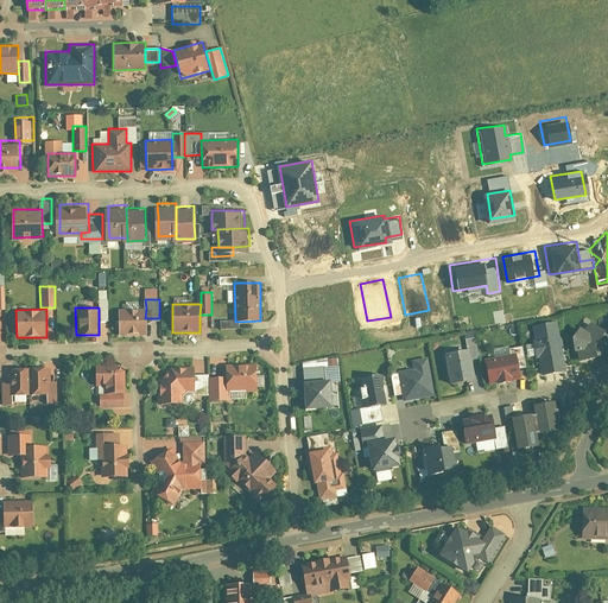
[(146,309),(118,309),(118,335),(145,335),(145,318),(146,309)]
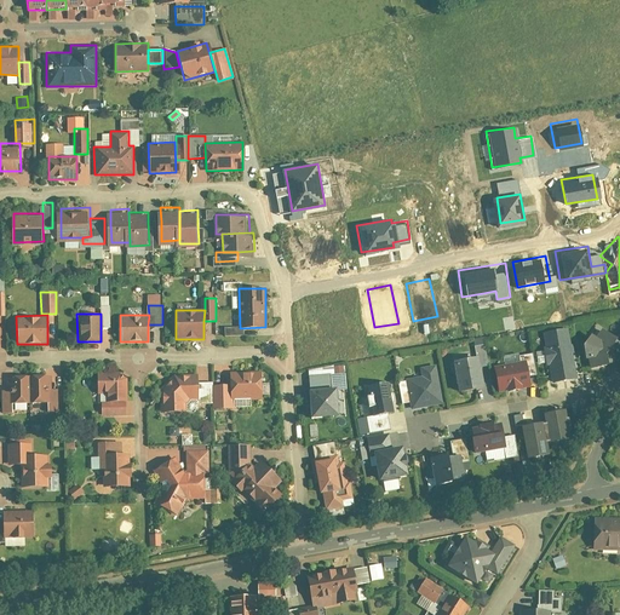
[(566,327),(544,331),(546,343),(544,344),(547,360),(550,360),(554,380),(575,377),(566,327)]
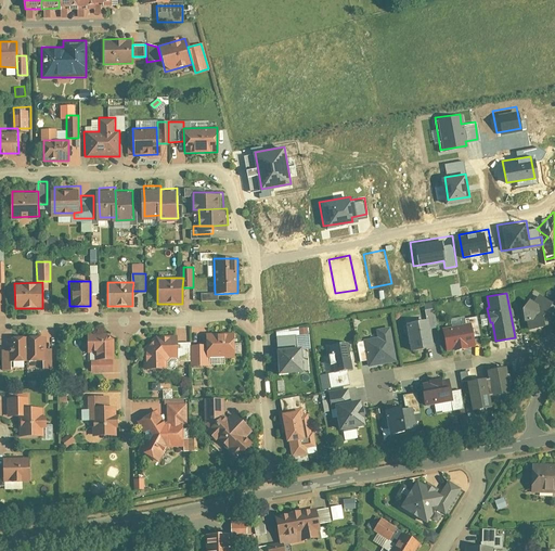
[(539,293),(536,298),(530,294),(523,300),(526,309),(529,328),(547,324),(546,315),(554,305),(539,293)]
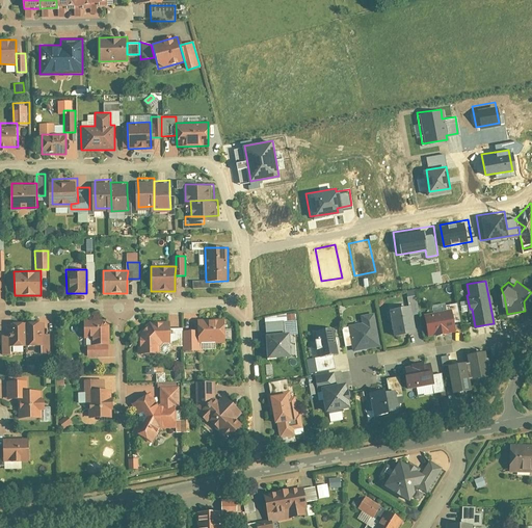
[(409,306),(391,309),(396,334),(415,331),(409,306)]
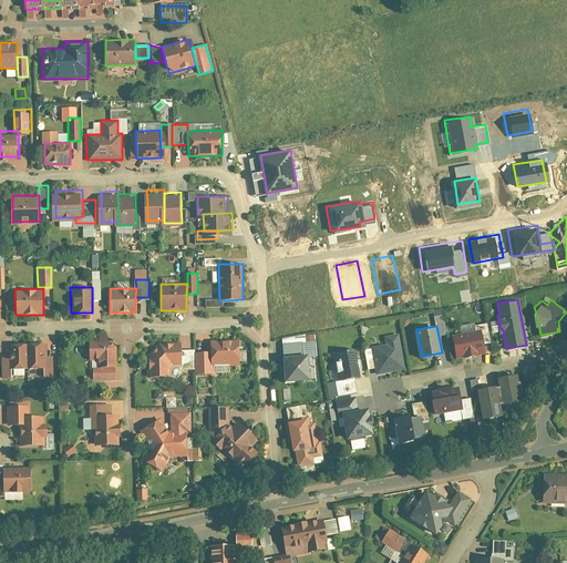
[(452,336),(456,356),(484,350),(480,329),(452,336)]
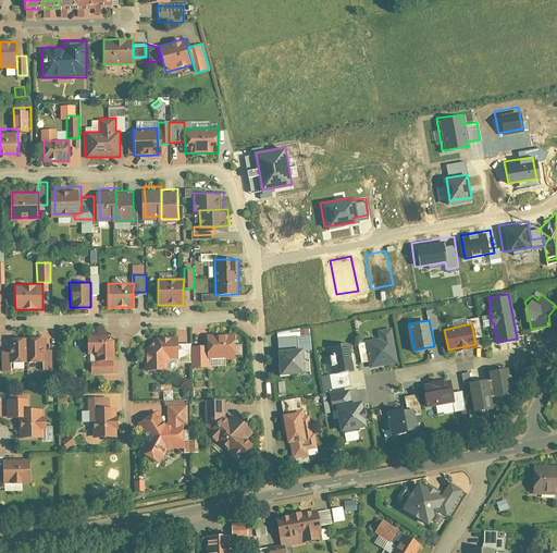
[(235,332),(206,333),(207,345),(207,359),(235,358),(235,332)]
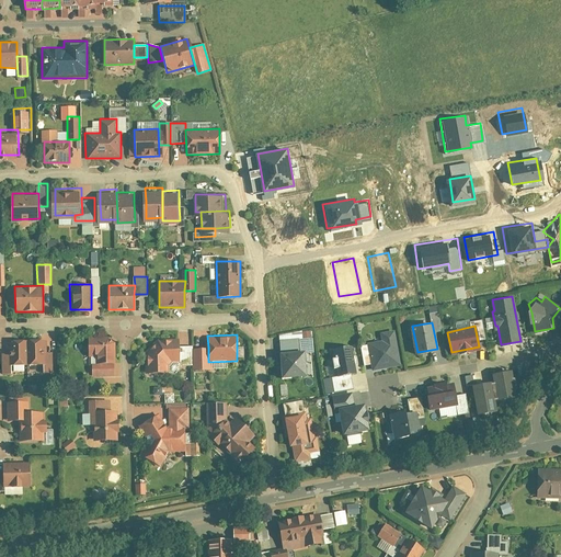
[(396,337),(361,344),(366,370),(401,362),(396,337)]
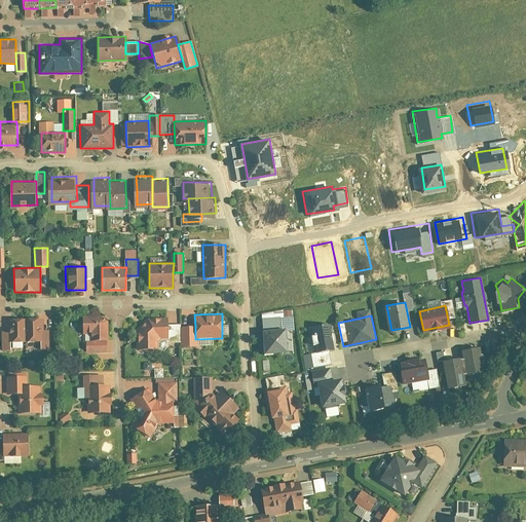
[(39,318),(24,319),(24,341),(40,341),(40,330),(39,318)]
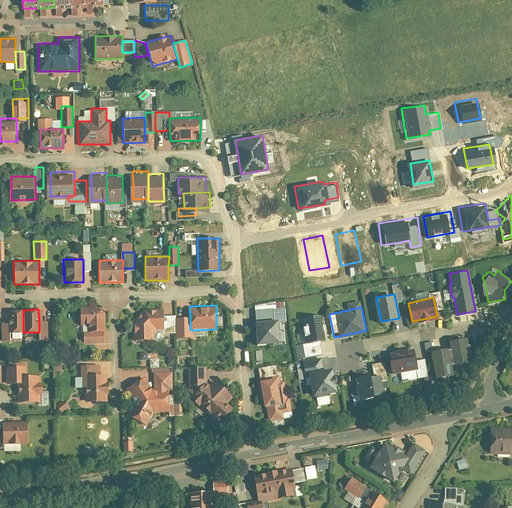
[(163,315),(163,309),(144,309),(133,320),(132,340),(153,340),(153,333),(156,330),(163,330),(163,315)]
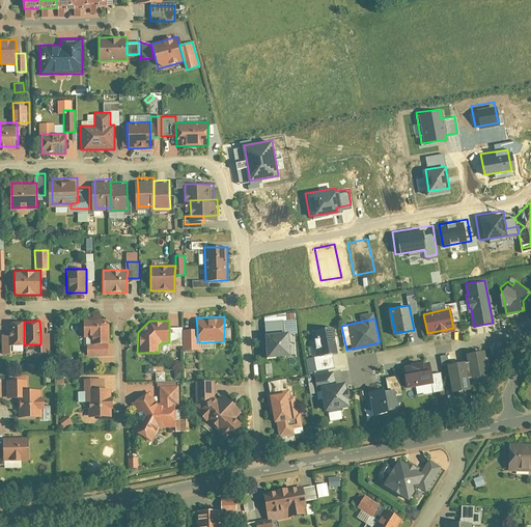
[(24,322),(7,322),(7,334),(8,344),(24,344),(24,322)]
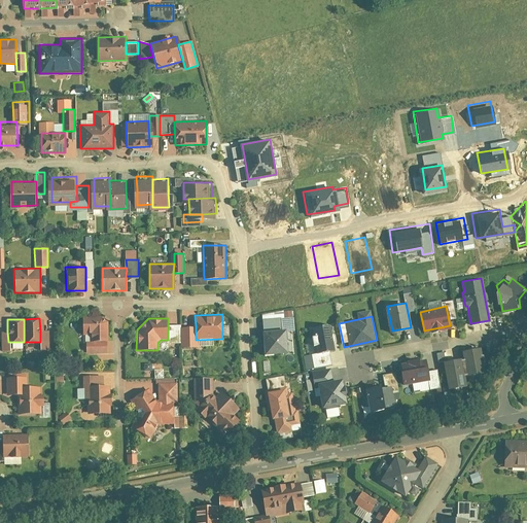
[(107,320),(82,320),(82,334),(89,334),(89,341),(107,342),(107,320)]
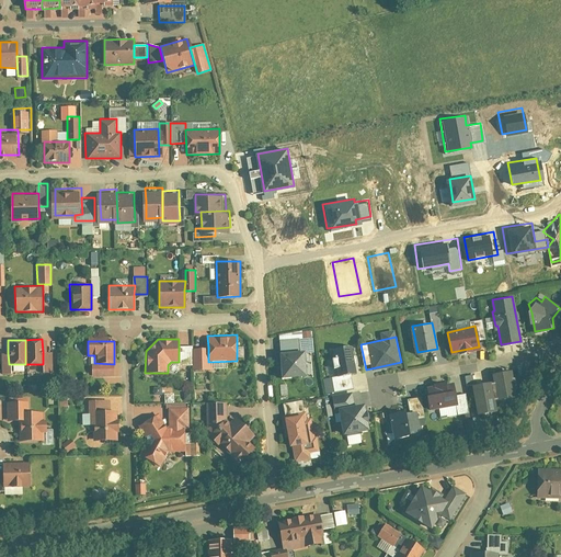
[(192,344),(179,345),(179,362),(179,365),(192,364),(192,348),(192,344)]
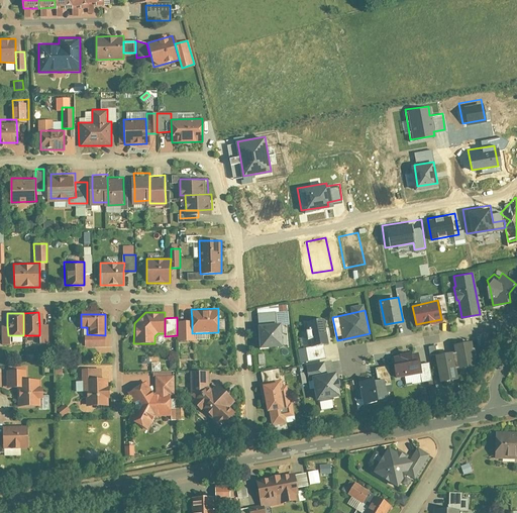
[(328,341),(324,317),(307,320),(311,344),(328,341)]
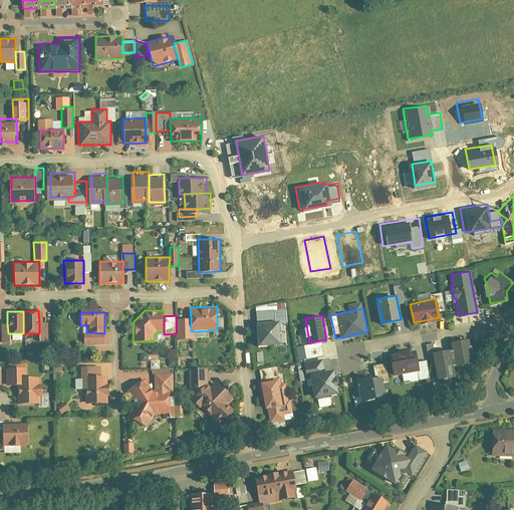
[(279,316),(256,318),(258,342),(280,341),(279,316)]
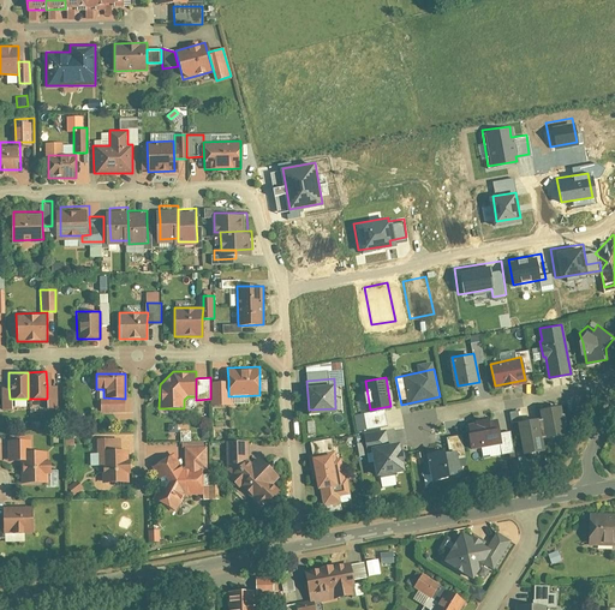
[(228,381),(210,381),(210,399),(210,405),(228,405),(228,396),(228,381)]
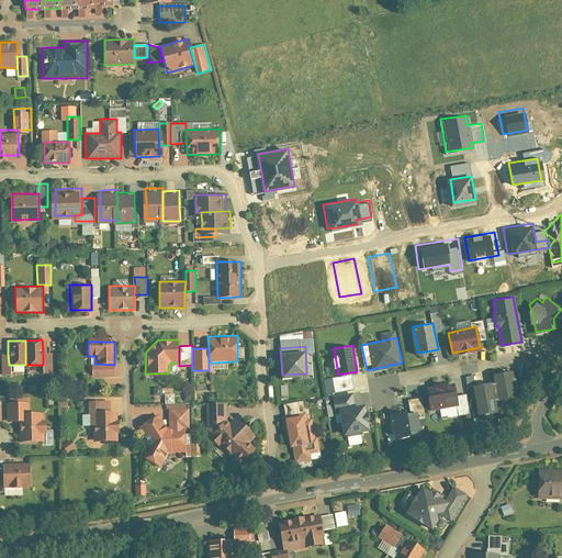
[(52,372),(51,352),(43,353),(43,365),(43,372),(52,372)]
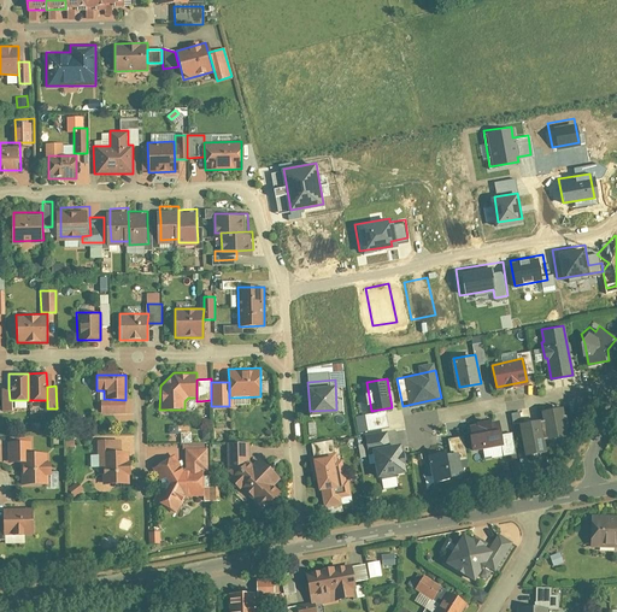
[(99,400),(99,413),(125,412),(125,400),(99,400)]
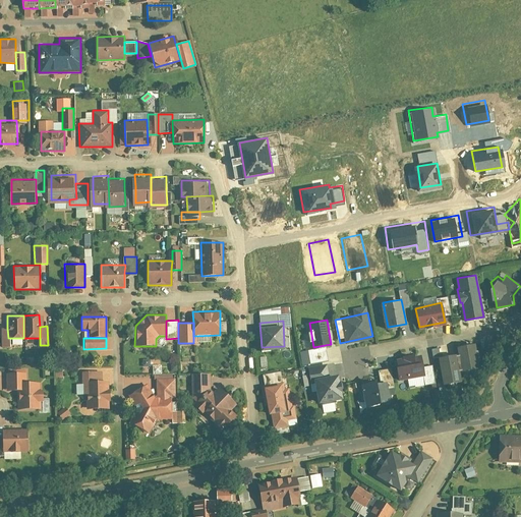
[(475,343),(458,346),(463,371),(480,367),(475,343)]
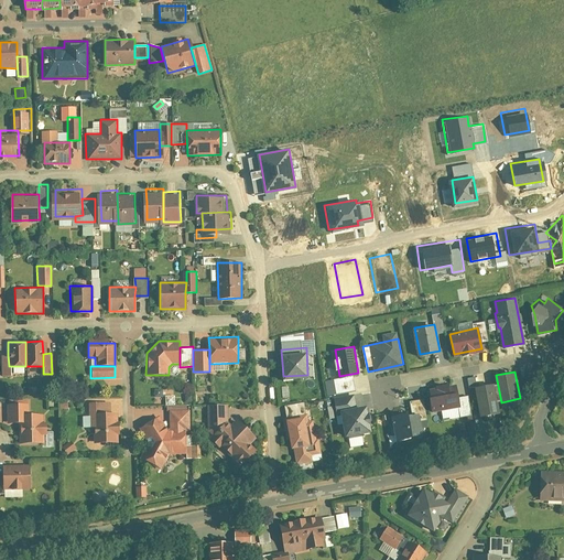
[(475,374),(467,376),(469,386),(477,385),(475,374)]
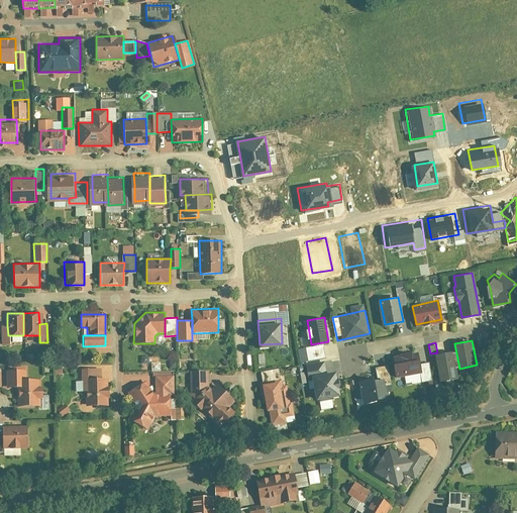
[(417,351),(393,355),(396,376),(420,372),(417,351)]
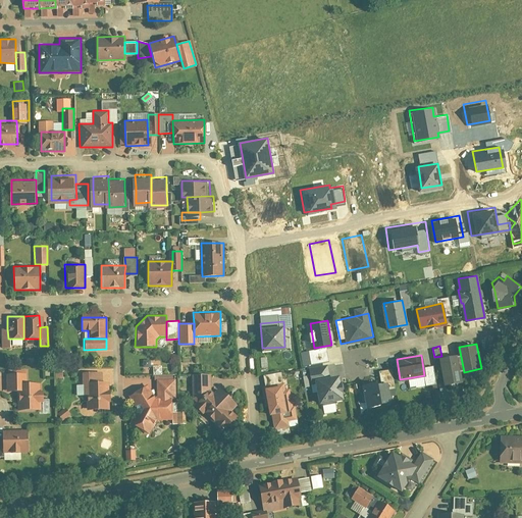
[(458,355),(440,358),(446,383),(463,380),(458,355)]
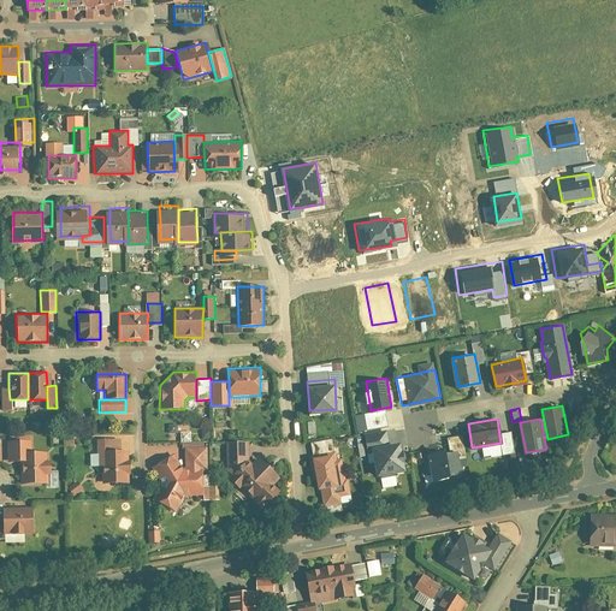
[(119,438),(96,438),(96,450),(101,450),(119,450),(119,438)]
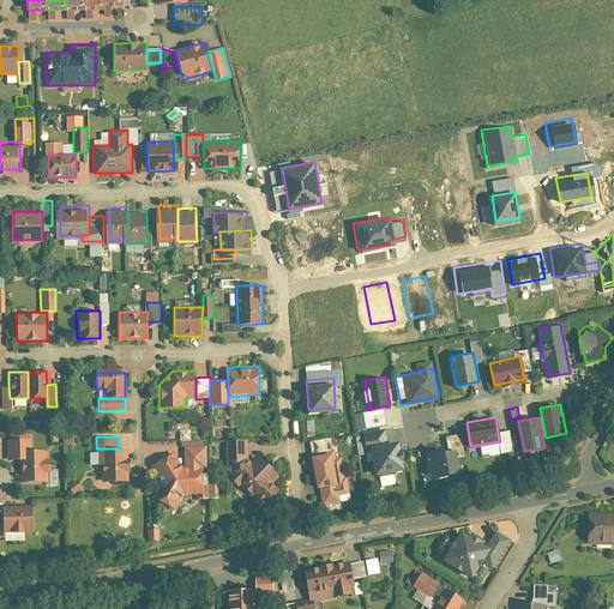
[(332,436),(309,440),(321,510),(342,506),(339,493),(348,492),(342,456),(336,457),(332,436)]
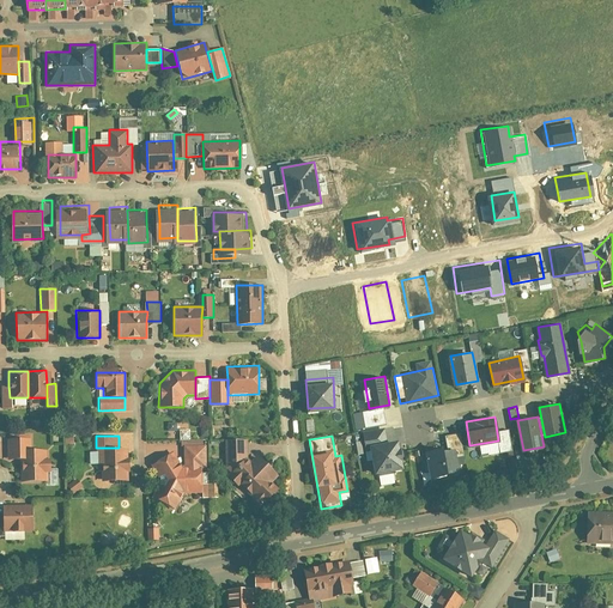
[(30,438),(7,438),(7,460),(19,460),(19,450),(31,449),(30,438)]
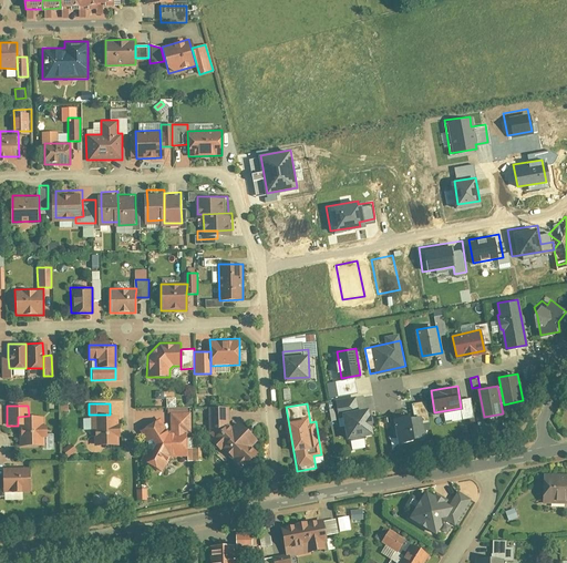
[(229,407),(208,407),(208,432),(213,441),(228,426),(229,407)]
